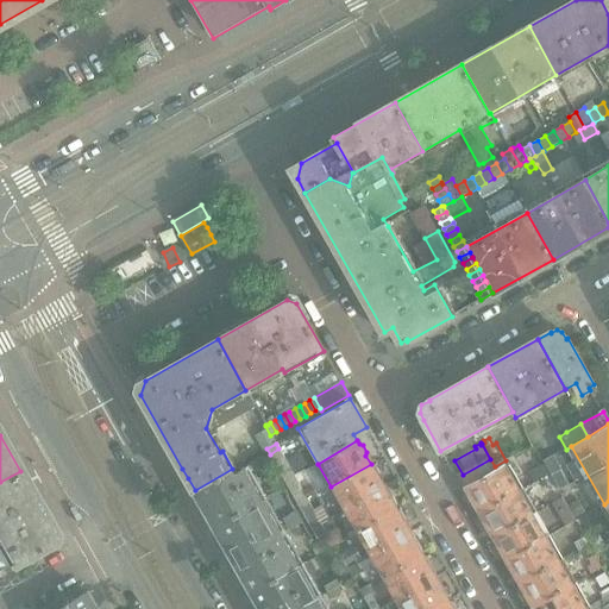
[(272,459),(281,453),(278,449),(270,454),(272,459)]
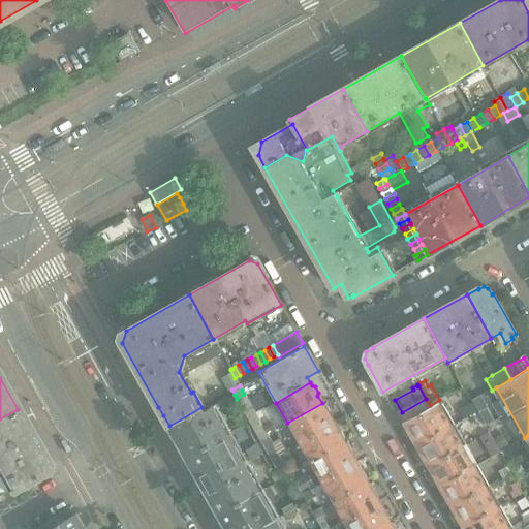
[(239,403),(247,399),(244,394),(237,399),(239,403)]
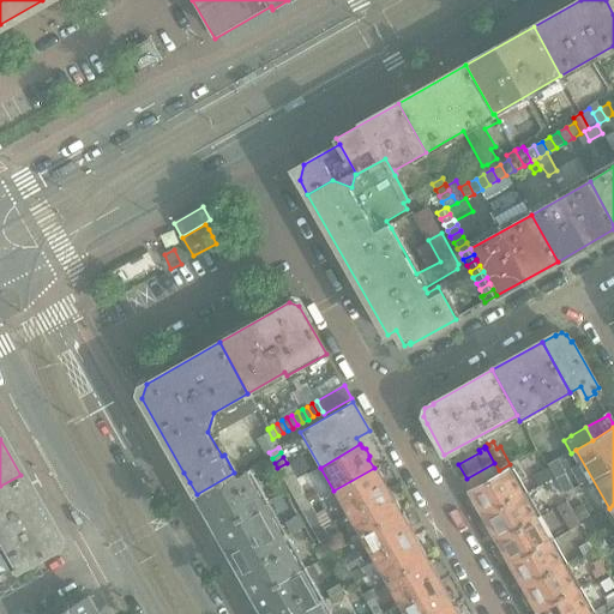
[(566,474),(559,461),(548,467),(555,480),(566,474)]
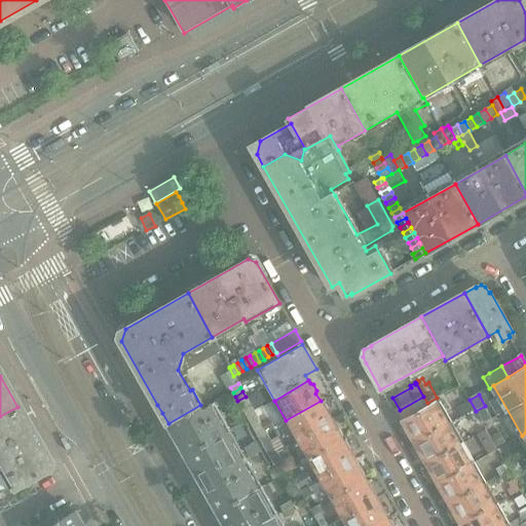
[(240,405),(248,401),(246,397),(237,401),(240,405)]
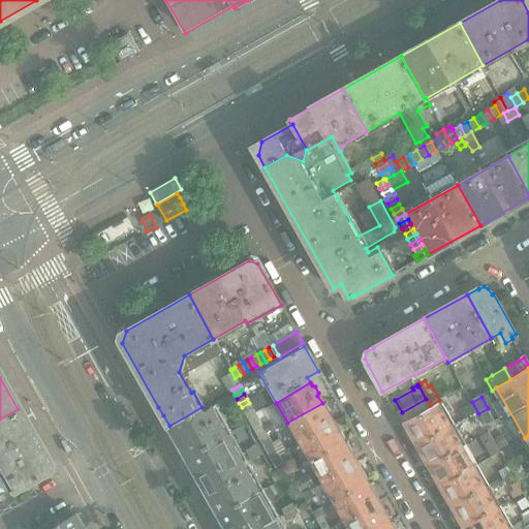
[(405,424),(440,405),(439,403),(441,402),(439,400),(430,405),(426,399),(402,412),(400,413),(405,424)]
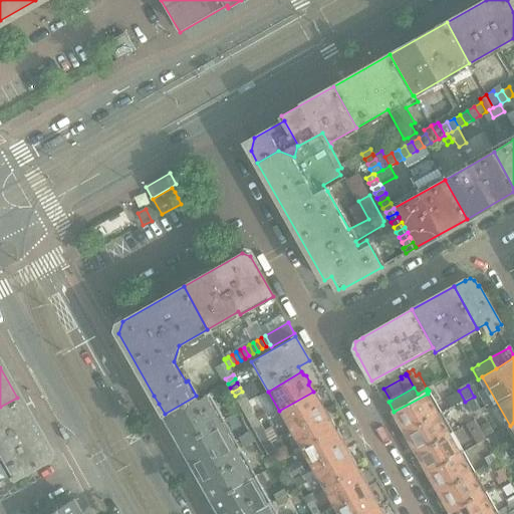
[(237,400),(245,396),(242,392),(235,396),(237,400)]
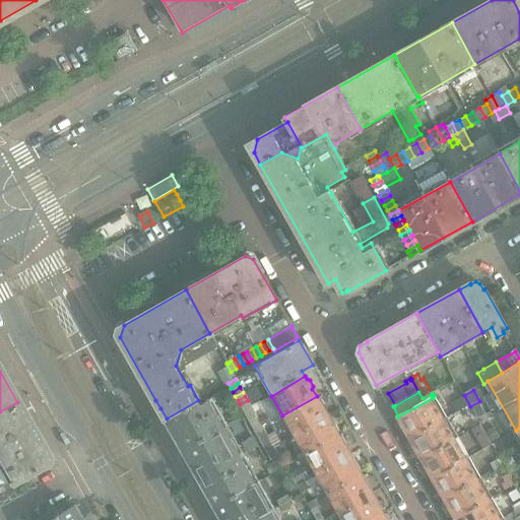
[(260,401),(257,396),(248,401),(250,404),(251,407),(260,401)]
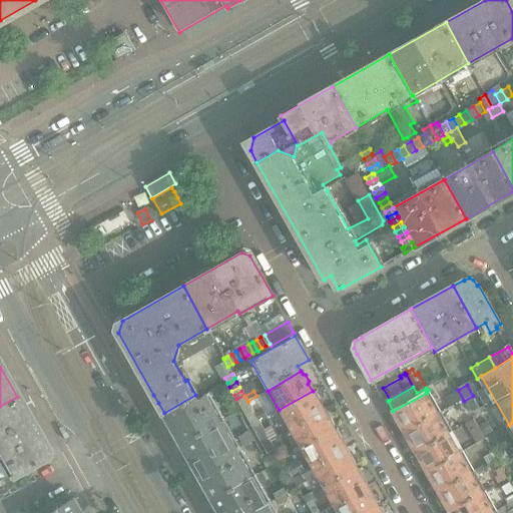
[(290,430),(323,410),(319,402),(320,399),(316,393),(314,393),(313,391),(279,410),(290,430)]
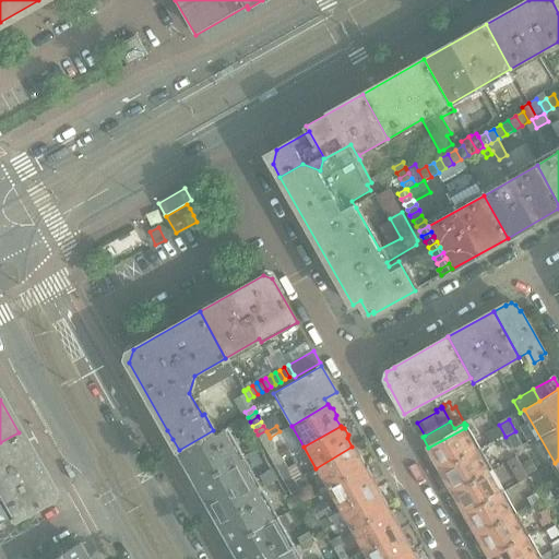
[(503,436),(499,427),(485,435),(490,443),(503,436)]
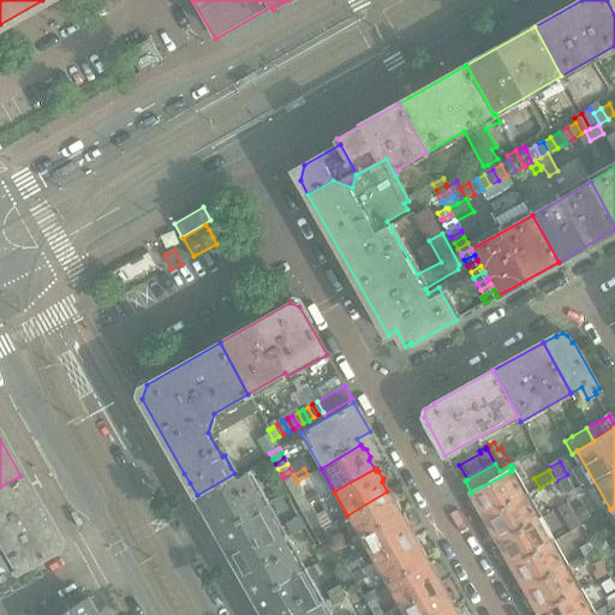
[(525,495),(512,471),(471,493),(473,496),(472,499),(477,506),(479,506),(485,517),(525,495)]
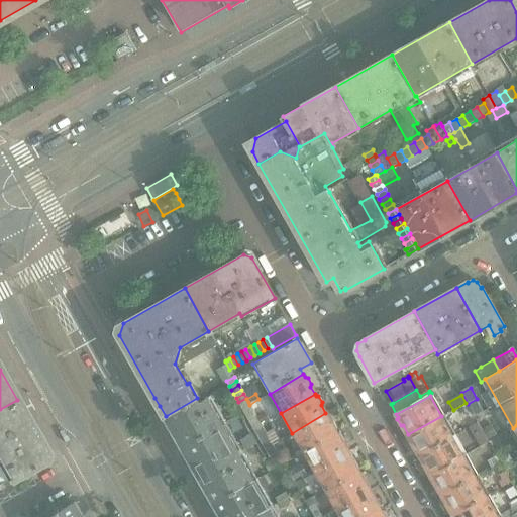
[(220,425),(205,398),(200,401),(199,399),(198,398),(197,398),(166,416),(166,418),(176,434),(183,446),(220,425)]
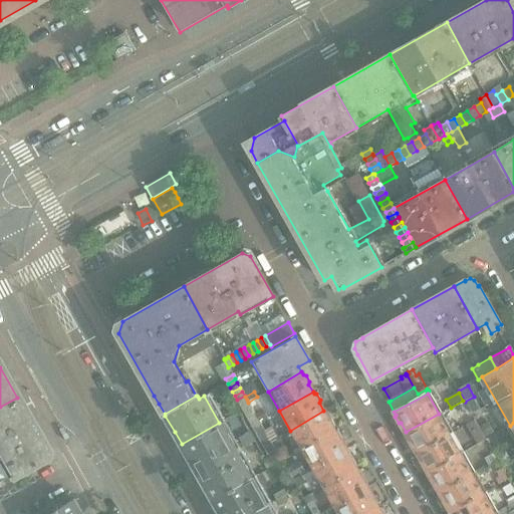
[(247,400),(245,397),(245,396),(237,400),(239,405),(247,400)]
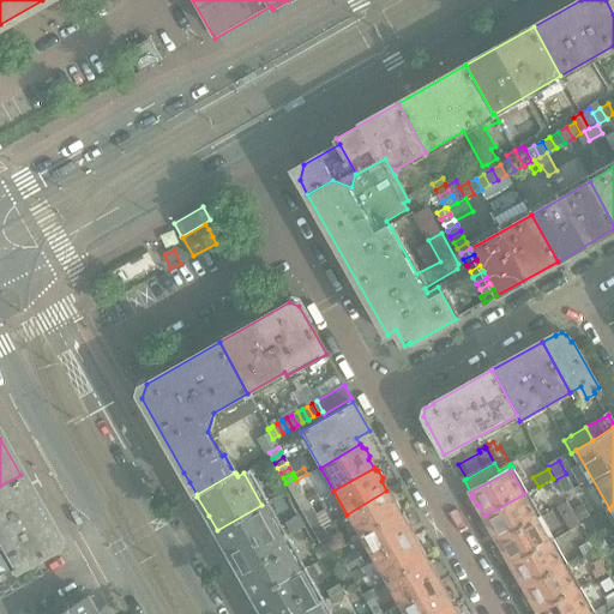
[(54,536),(38,509),(20,475),(0,486),(0,553),(10,571),(50,547),(54,536)]
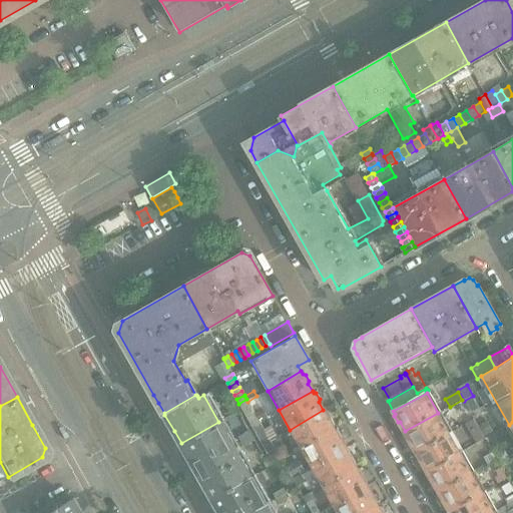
[(241,408),(248,404),(247,402),(246,399),(238,404),(241,408)]
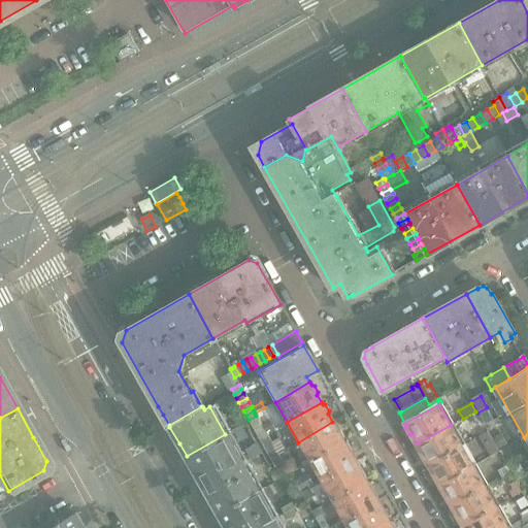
[(245,425),(238,413),(233,416),(240,428),(245,425)]
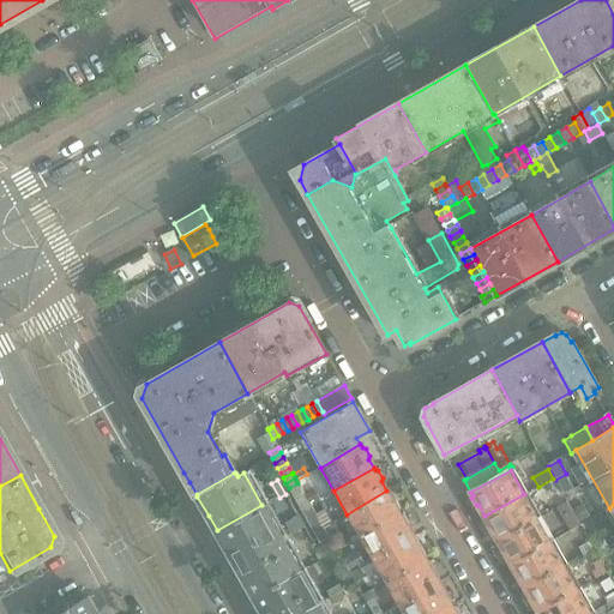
[(301,488),(298,483),(289,488),(292,493),(301,488)]
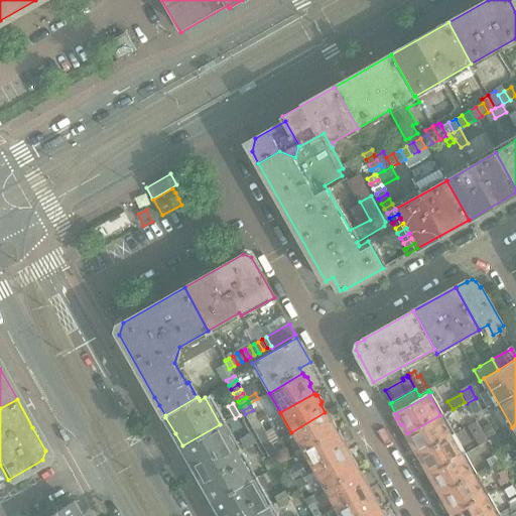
[(267,419),(262,409),(256,412),(261,422),(267,419)]
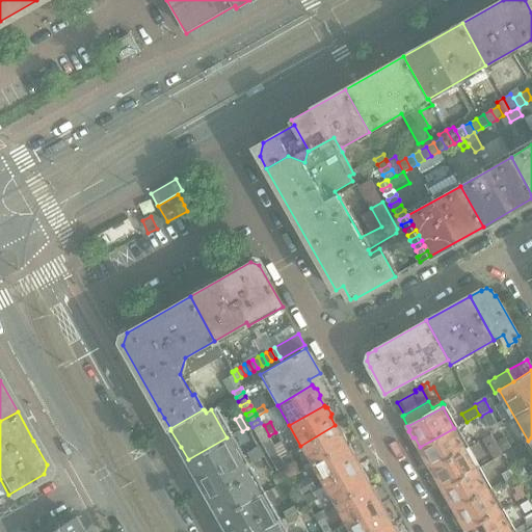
[(263,427),(261,423),(253,427),(255,431),(263,427)]
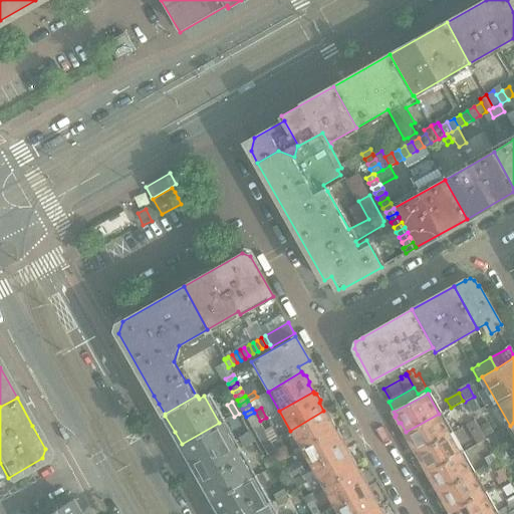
[(473,422),(466,410),(456,415),(463,428),(473,422)]
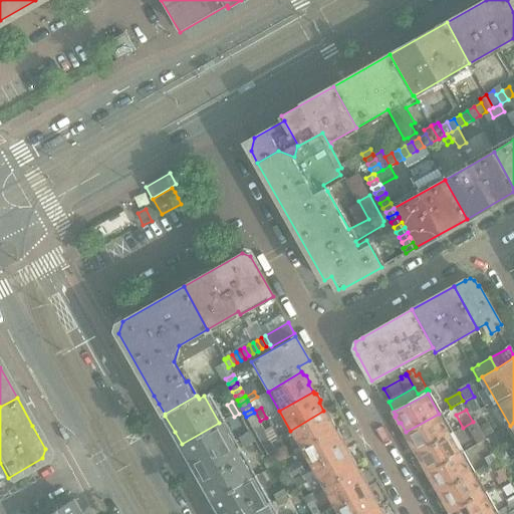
[(334,430),(333,429),(334,426),(331,420),(328,420),(323,411),(290,431),(300,449),(334,430)]
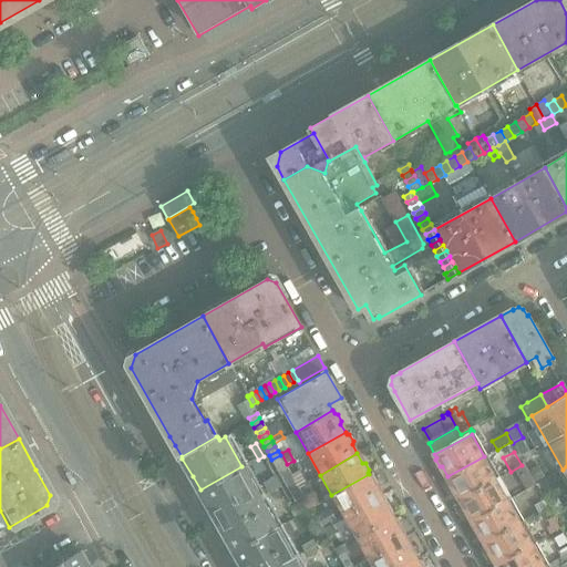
[(275,465),(282,460),(280,455),(271,460),(275,465)]
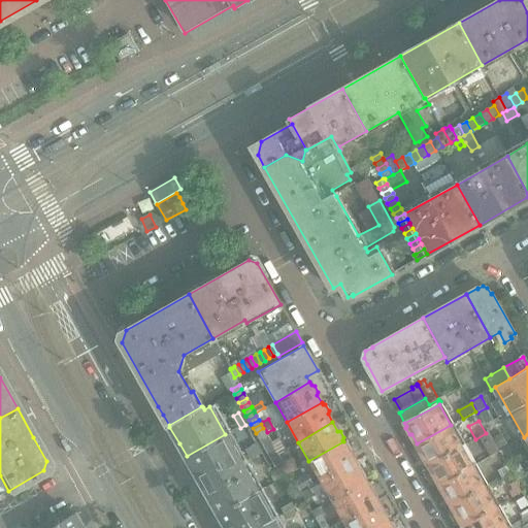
[(461,446),(451,425),(417,443),(418,446),(417,449),(421,455),(423,455),(428,463),(461,446)]
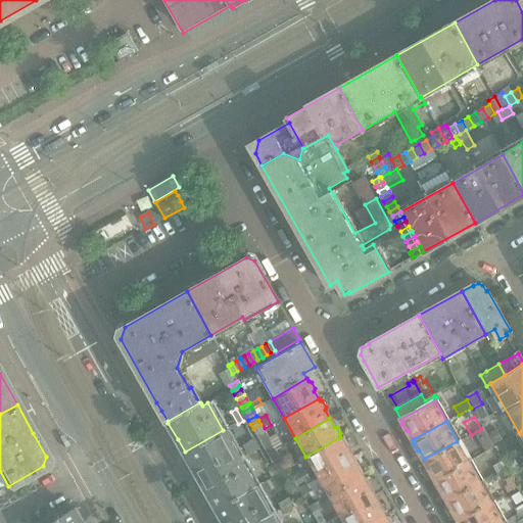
[(264,428),(260,424),(253,429),(255,433),(264,428)]
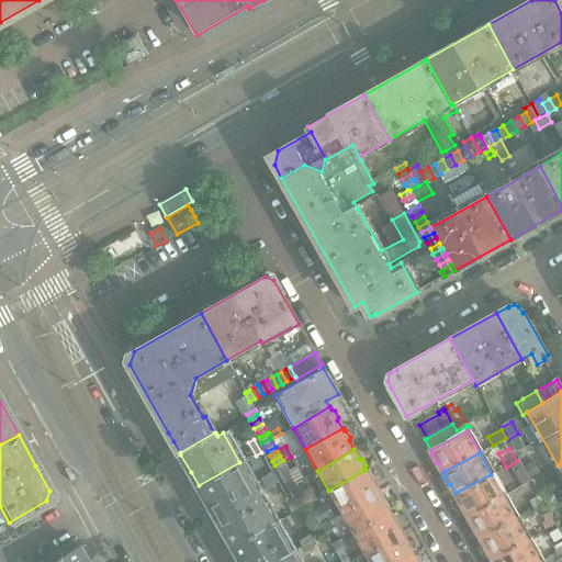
[(285,465),(283,461),(283,460),(274,465),(278,470),(285,465)]
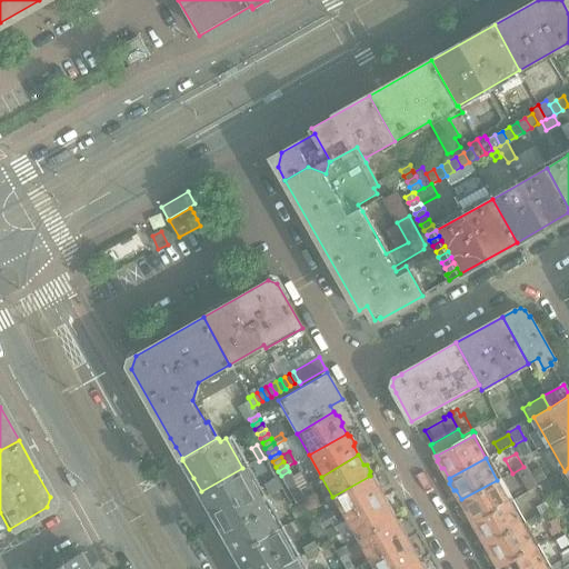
[(278,530),(260,500),(242,468),(201,491),(236,553),(278,530)]
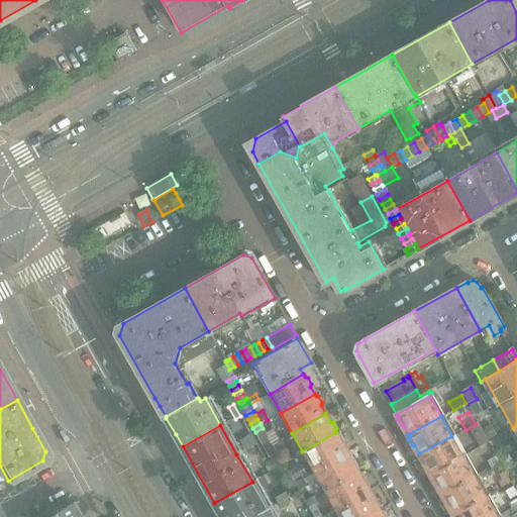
[(497,435),(490,425),(482,429),(488,440),(497,435)]
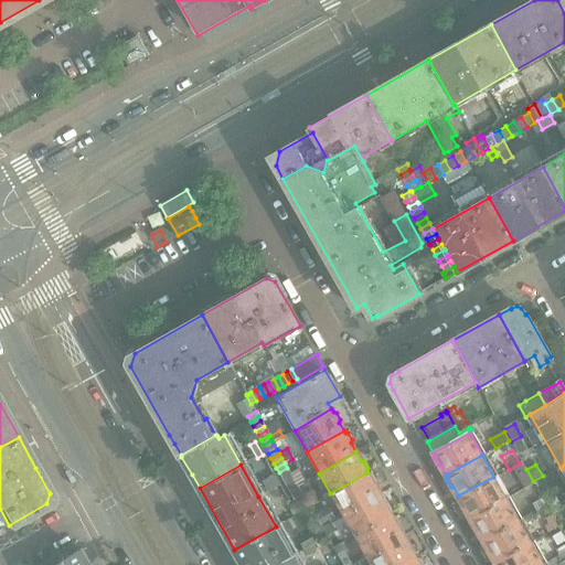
[(290,472),(287,468),(279,472),(281,477),(290,472)]
